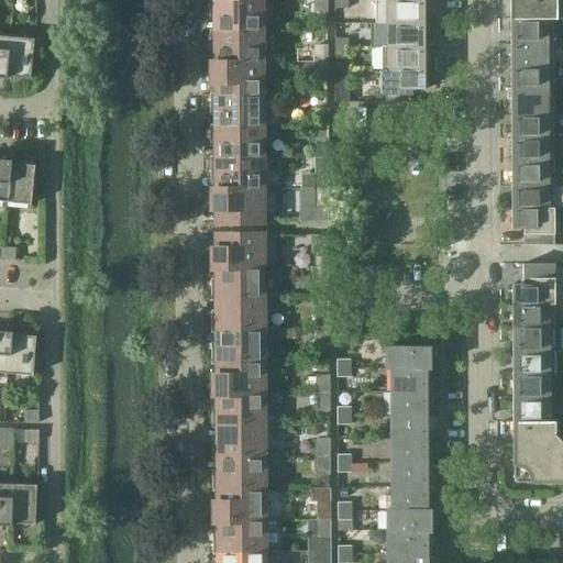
[(210,0),(211,12),(216,12),(216,31),(227,31),(227,32),(262,32),(262,31),(262,19),(266,19),(265,0),(239,0),(227,0),(225,0),(210,0)]
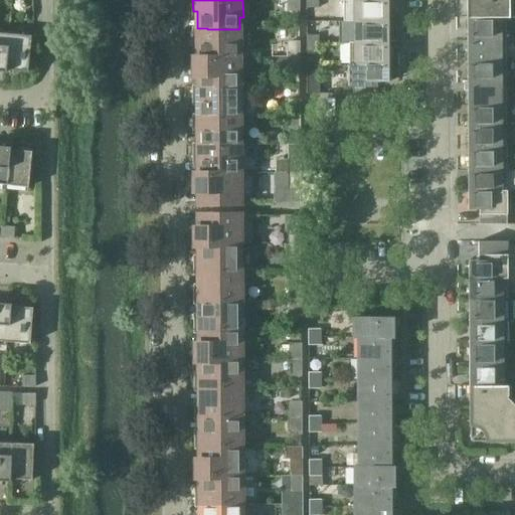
[(287,0),(287,16),(300,16),(300,0),(287,0)]
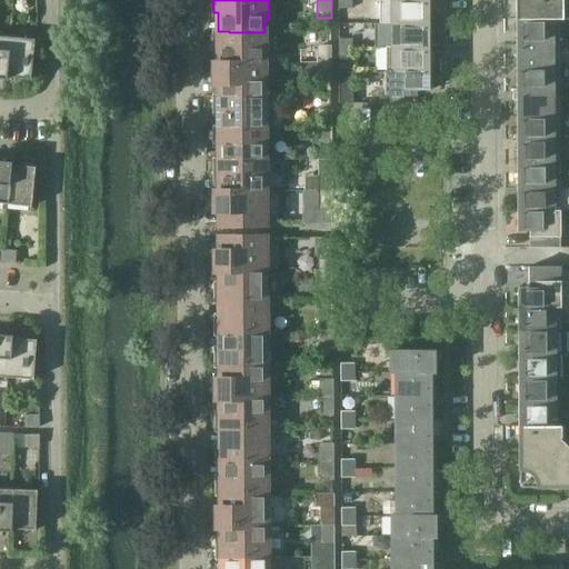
[(428,23),(427,0),(379,0),(380,23),(428,23)]
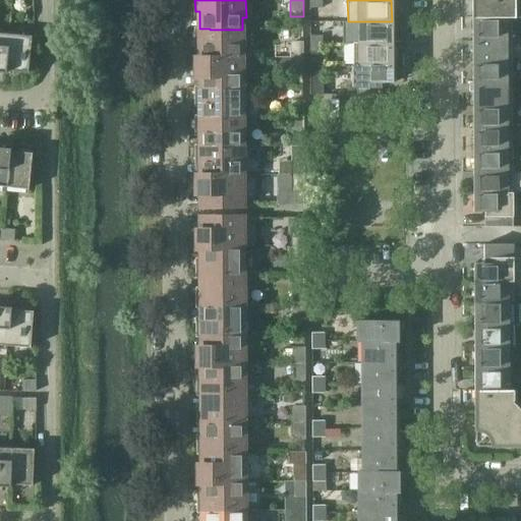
[(520,0),(472,0),(473,17),(483,17),(512,17),(512,18),(520,17),(520,0)]
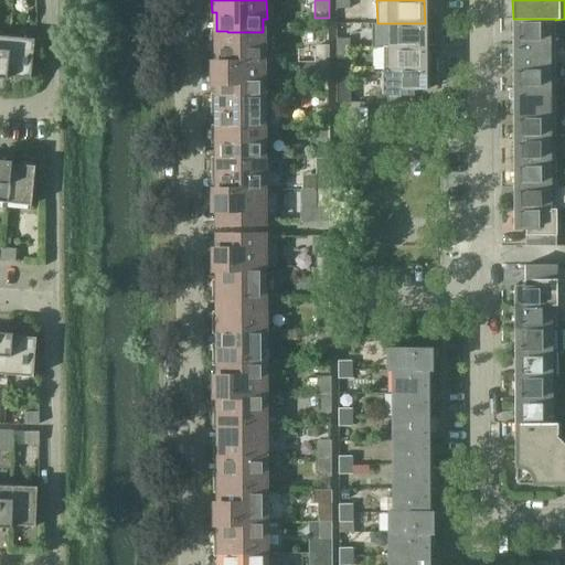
[(513,19),(513,43),(525,43),(555,43),(555,20),(555,19),(524,19),(513,19)]
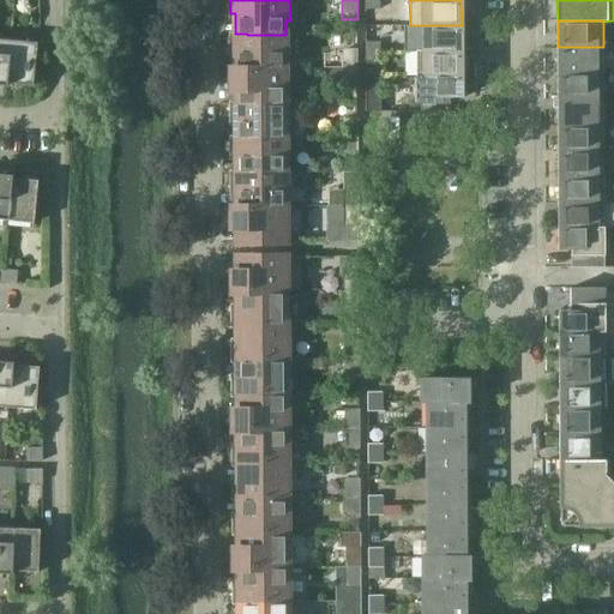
[(410,25),(404,25),(404,52),(416,52),(462,52),(462,25),(410,25)]
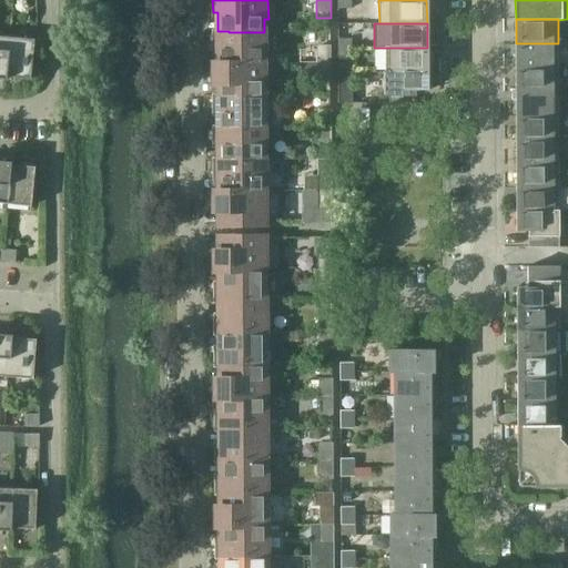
[(217,31),(213,31),(213,44),(217,44),(217,63),(229,63),(229,64),(264,63),(264,51),(269,50),(269,31),(264,31),(264,32),(229,32),(229,31),(217,31)]
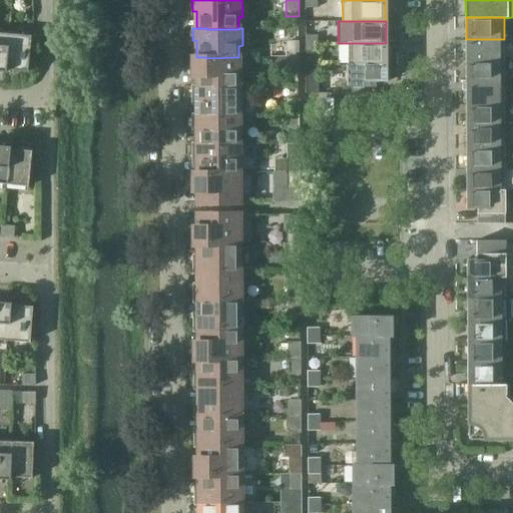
[(0,70),(6,71),(6,69),(5,69),(8,33),(0,32),(0,70)]
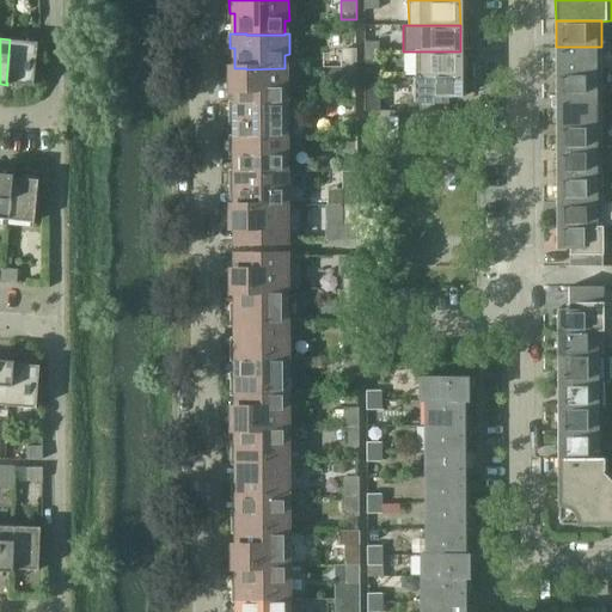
[(37,43),(10,40),(6,83),(7,83),(32,85),(37,43)]
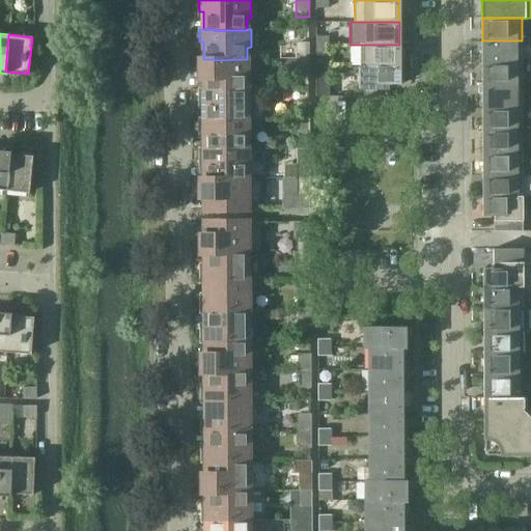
[(494,40),(482,40),(482,63),(494,63),(522,63),(522,40),(494,40)]
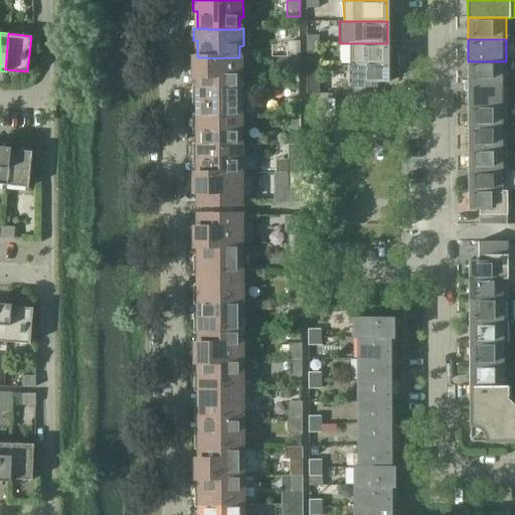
[(349,43),(349,64),(387,64),(387,43),(349,43)]
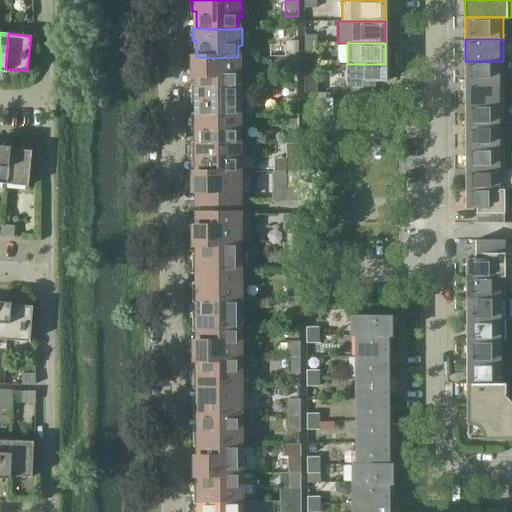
[(287,45),(287,57),(298,57),(298,45),(287,45)]
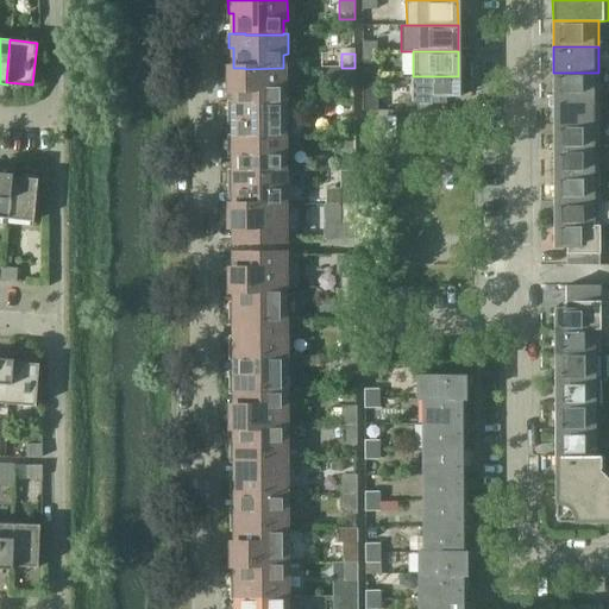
[(233,68),(228,68),(228,82),(228,89),(233,89),(233,101),(245,101),(245,102),(283,102),(283,101),(283,88),(288,88),(288,67),(283,68),(245,69),(245,68),(233,68)]
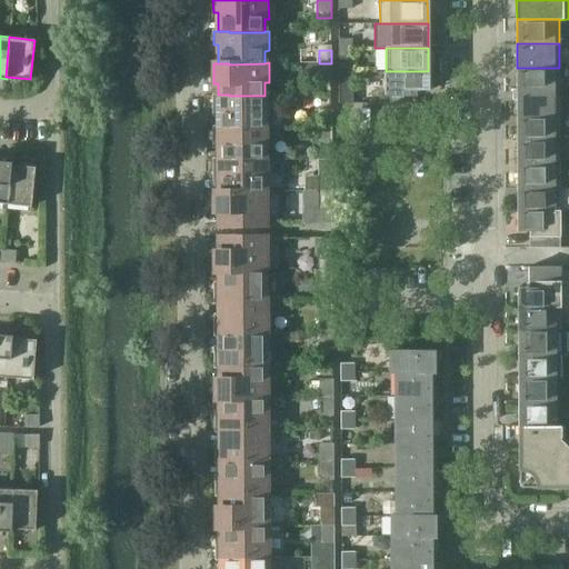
[(331,77),(331,63),(319,63),(319,77),(331,77)]
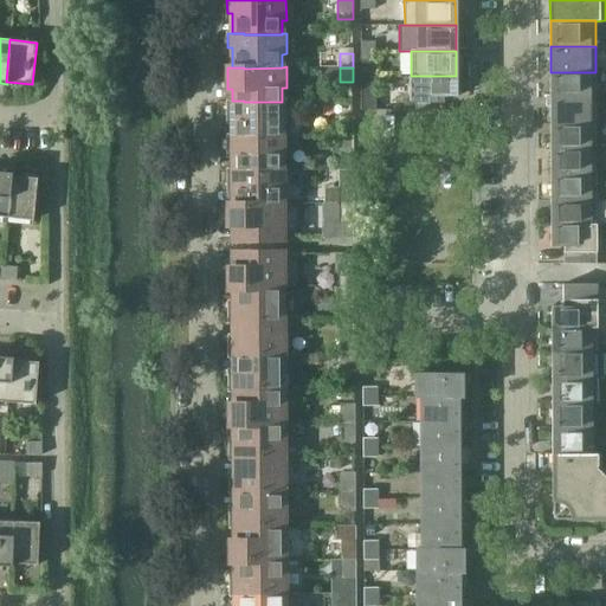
[(550,72),(550,98),(563,97),(595,97),(595,72),(563,72),(550,72)]
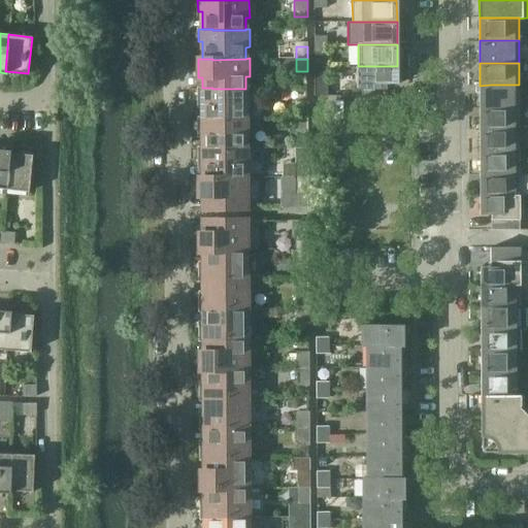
[(397,84),(397,66),(358,66),(358,90),(362,90),(362,96),(374,96),(374,90),(387,90),(387,84),(397,84)]
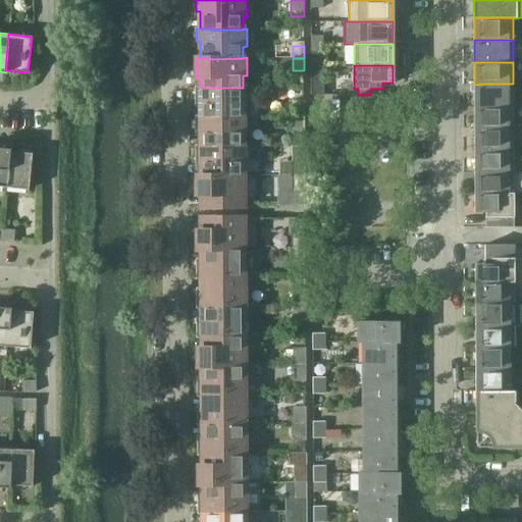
[(311,95),(324,95),(324,66),(311,66),(311,95)]
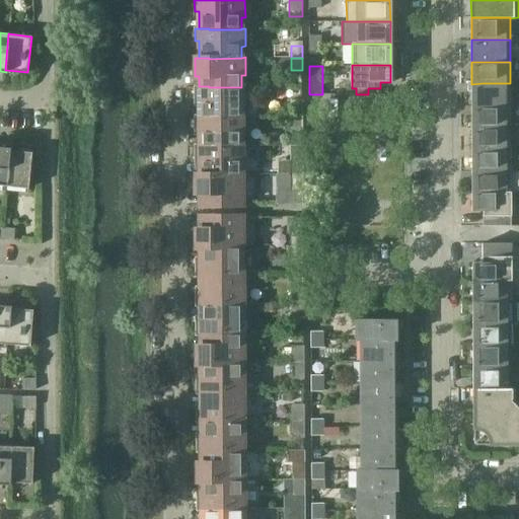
[(483,83),(471,84),(471,105),(483,105),(511,105),(510,83),(483,83)]
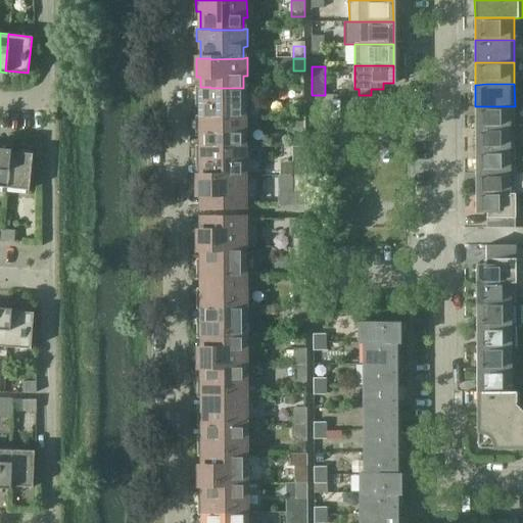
[(200,87),(196,87),(196,100),(200,100),(200,116),(211,116),(211,117),(243,117),(243,116),(243,105),(247,105),(247,87),(243,87),(243,88),(210,88),(210,87),(200,87)]
